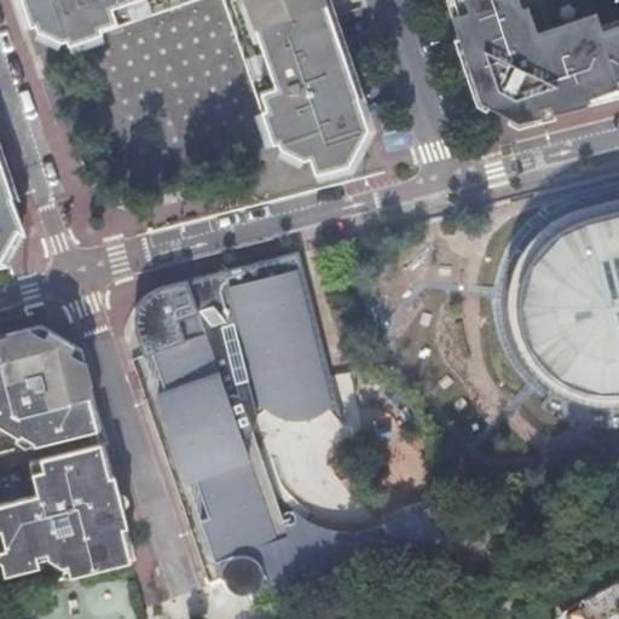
[(19,0),(28,25),(65,44),(100,32),(98,27),(115,22),(114,17),(126,12),(122,3),(128,0),(243,0),(244,3),(250,22),(256,40),(273,86),(258,91),(264,108),(260,109),(272,144),(308,162),(312,172),(346,163),(366,126),(327,12),(322,0),(19,0)]
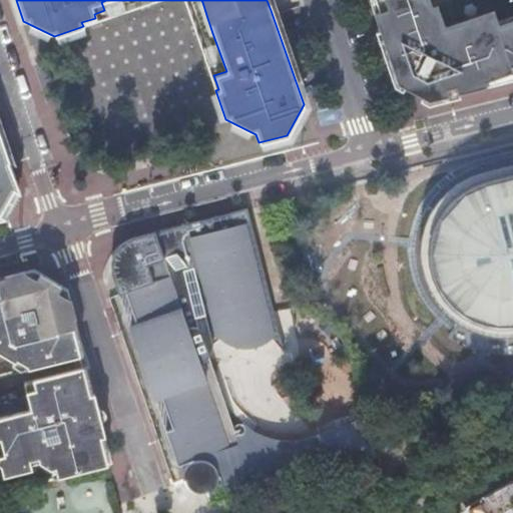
[(367,0),(378,31),(396,84),(397,84),(427,100),(477,87),(512,78),(512,19),(495,26),(493,20),(490,12),(461,21),(448,26),(441,29),(434,7),(428,9),(425,0),(367,0)]
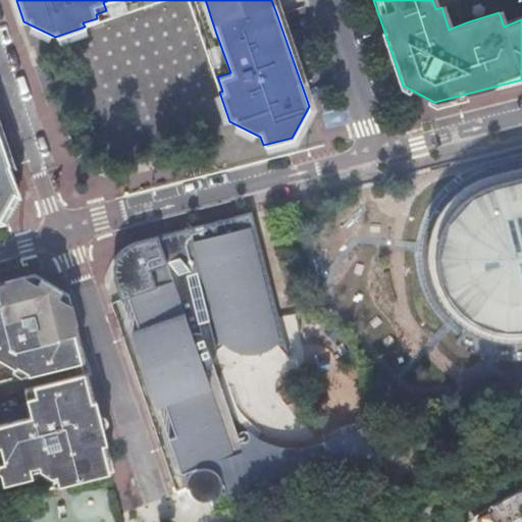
[(521,13),(502,20),(504,27),(521,19),(521,13)]
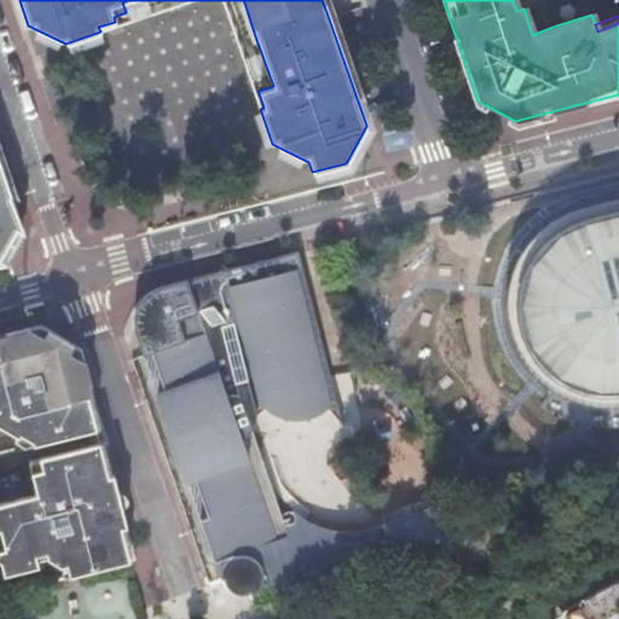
[(254,41),(256,40),(250,22),(243,24),(254,41)]
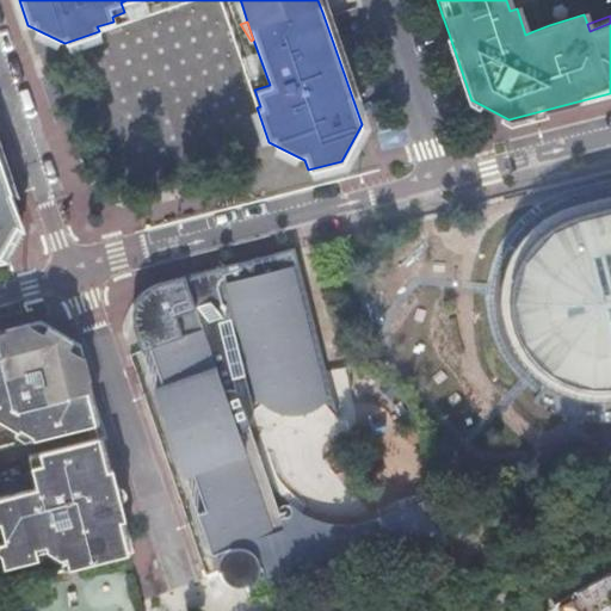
[(0,261),(1,260),(19,227),(20,226),(20,224),(20,223),(0,165),(0,261)]
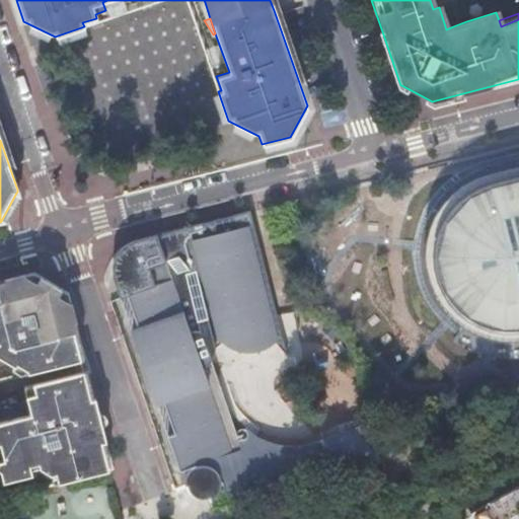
[(518,163),(488,171),(478,174),(482,183),(490,180),(503,177),(505,186),(512,183),(510,175),(518,172),(518,163)]
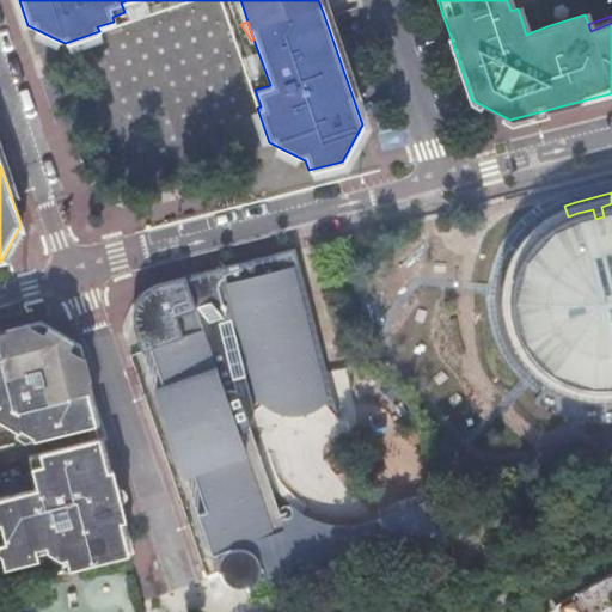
[(611,203),(601,207),(604,216),(595,219),(593,209),(577,213),(568,216),(555,222),(542,231),(532,240),(524,252),(516,267),(512,281),(510,298),(510,311),(514,324),(519,340),(527,353),(537,363),(549,373),(564,383),(580,387),(594,389),(611,389),(611,387),(611,203)]
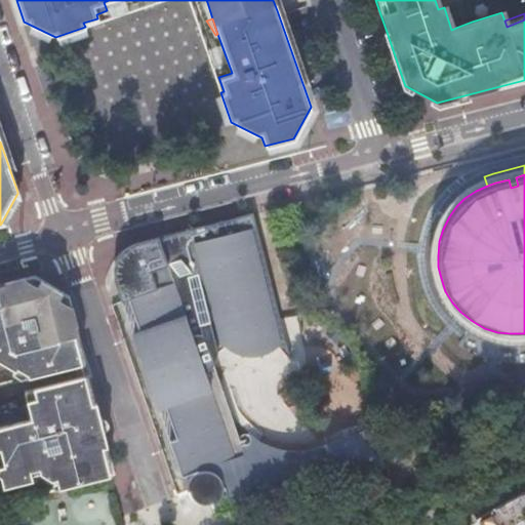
[(522,344),(524,342),(524,335),(524,333),(510,333),(497,332),(484,328),(471,320),(460,312),(452,303),(445,291),(441,278),(438,267),(438,255),(439,241),(443,229),(449,216),(456,206),(465,198),(476,191),(487,186),(484,176),(483,176),(472,183),(457,192),(444,206),(437,219),(431,235),(430,242),(428,254),(429,268),(432,283),(438,298),(447,312),(456,322),(470,331),(478,335),(492,340),(506,344),(522,344)]
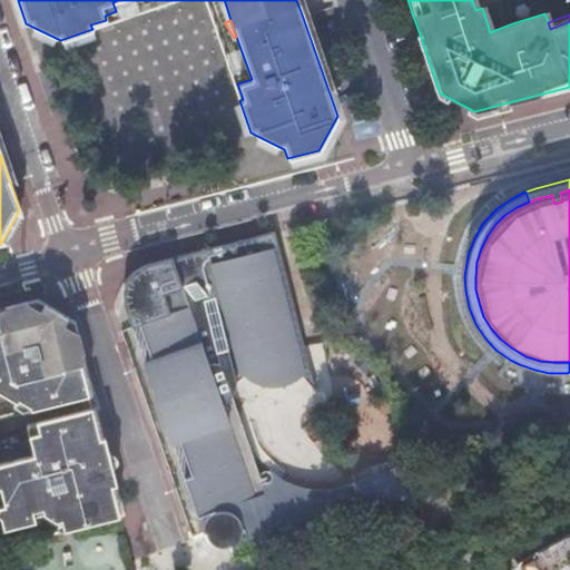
[(144,364),(170,442),(178,439),(190,475),(183,479),(196,518),(209,513),(209,514),(205,519),(203,524),(202,532),(205,539),(209,543),(212,546),(218,548),(224,550),(229,548),(234,546),(238,542),(242,536),(242,531),(243,531),(247,542),(267,536),(263,524),(244,531),(238,514),(257,508),(254,498),(265,494),(258,477),(228,389),(243,375),(245,377),(254,384),(263,387),(268,389),(281,389),(291,386),(301,381),(303,379),(313,391),(314,390),(303,345),(274,232),(274,233),(190,254),(195,272),(178,278),(175,267),(172,258),(141,265),(138,267),(134,269),(126,279),(123,288),(121,301),(130,327),(138,324),(151,362),(144,364)]
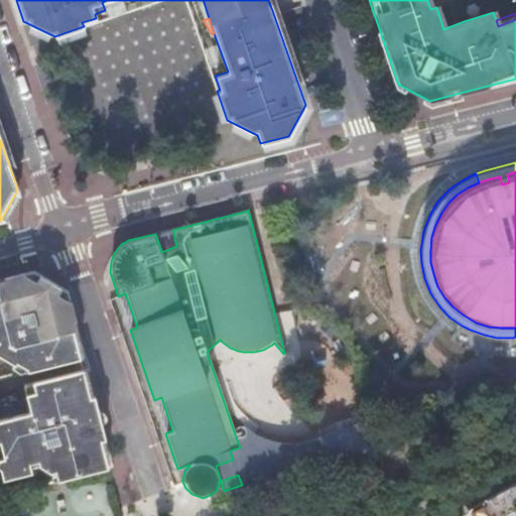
[(128,240),(155,234),(158,242),(161,252),(176,246),(172,230),(248,211),(248,210),(171,229),(155,233),(134,238),(133,238),(132,239),(131,239),(130,239),(128,240)]
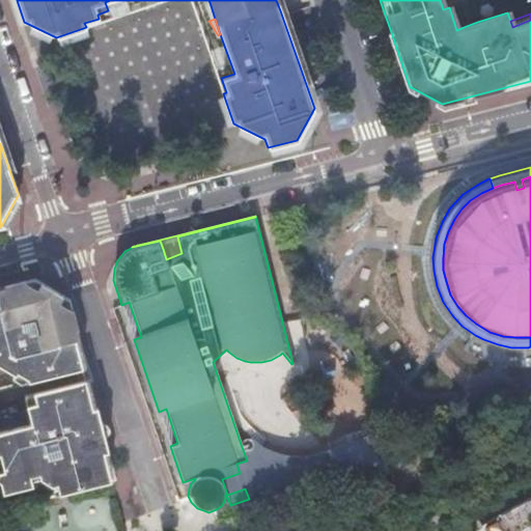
[(36,288),(38,285),(40,282),(34,278),(25,280),(25,281),(29,284),(36,288)]
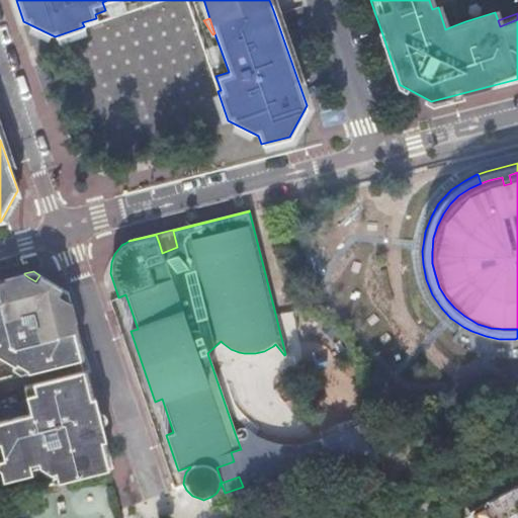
[(1,282),(1,284),(28,277),(24,274),(24,273),(4,278),(4,281),(1,282)]
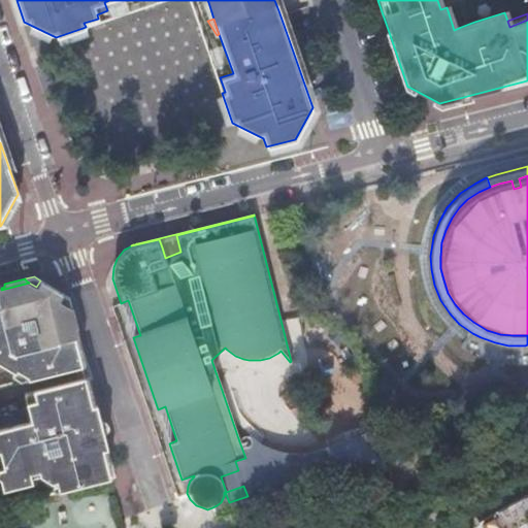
[(40,281),(38,284),(61,296),(62,293),(40,281)]
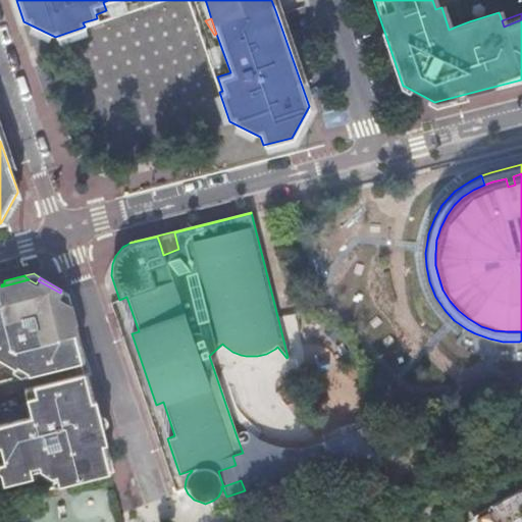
[(72,324),(75,323),(68,303),(57,297),(60,293),(38,280),(36,283),(29,279),(1,286),(21,369),(27,372),(28,375),(81,361),(73,333),(74,332),(72,324)]
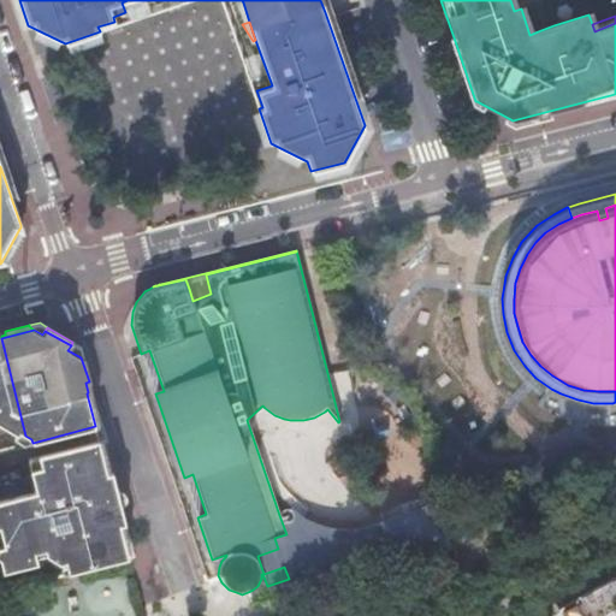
[(19,432),(25,436),(1,338),(0,337),(0,424),(17,434),(19,432)]
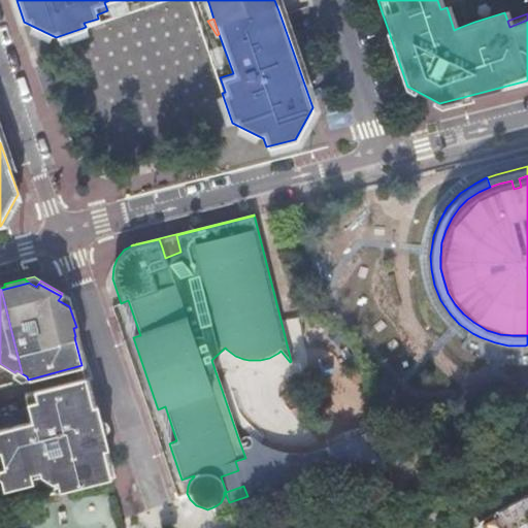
[(69,297),(65,295),(62,293),(61,296),(58,300),(69,306),(70,306),(71,306),(69,297)]
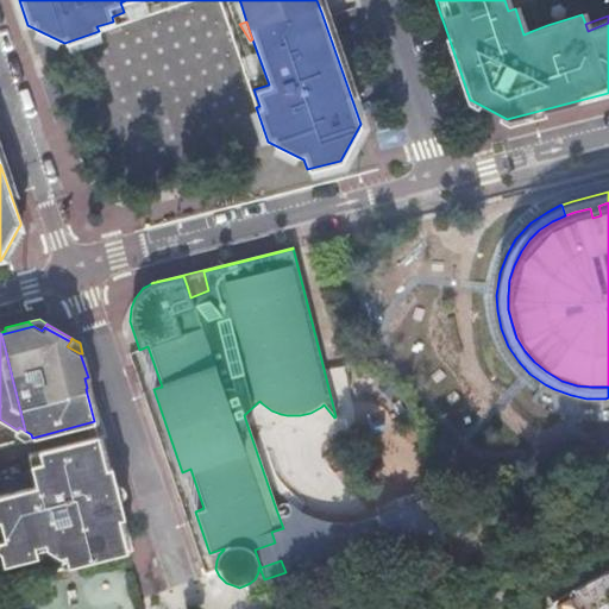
[(27,439),(25,431),(19,427),(17,429),(13,434),(22,439),(23,440),(27,439)]
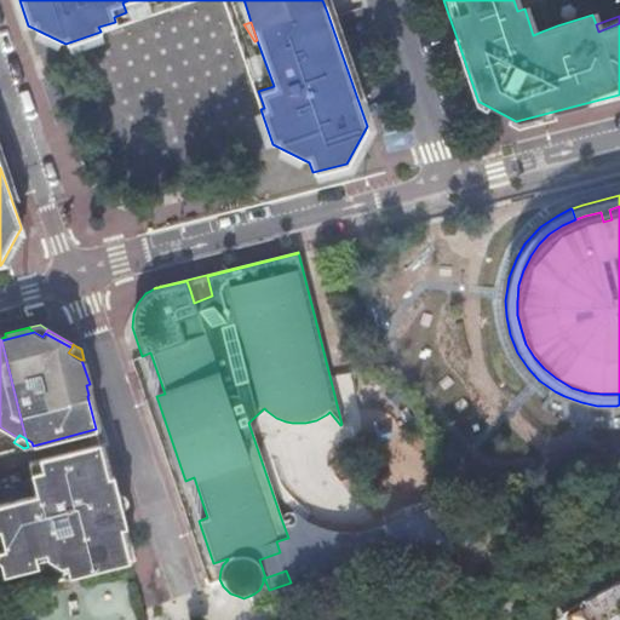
[(41,470),(30,472),(36,495),(0,504),(0,563),(4,575),(16,573),(38,567),(36,562),(35,556),(45,554),(46,560),(59,567),(65,566),(68,577),(128,561),(120,528),(126,527),(121,511),(116,492),(113,476),(108,477),(99,443),(38,459),(41,470)]
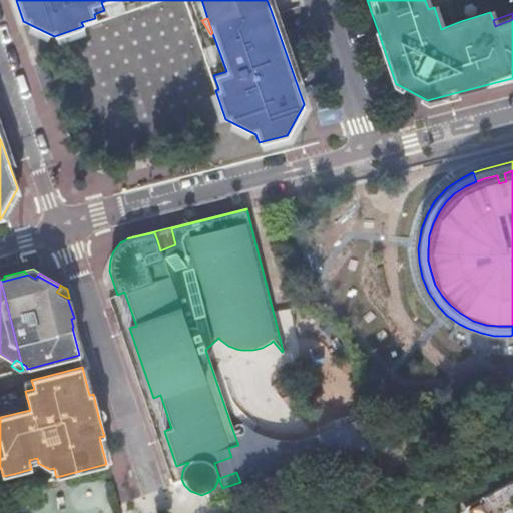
[(31,380),(23,382),(25,391),(34,389),(31,380)]
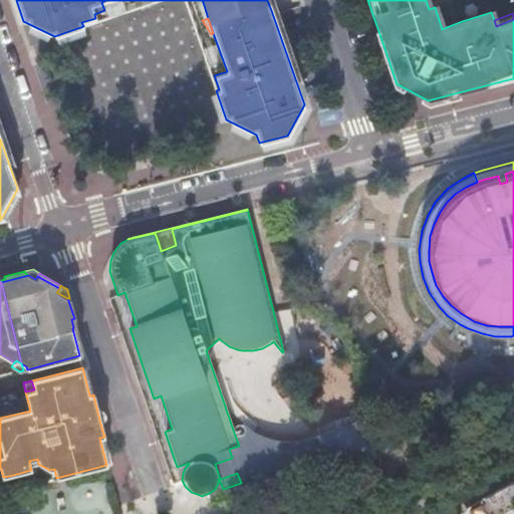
[(237,473),(241,483),(318,456),(311,437),(299,441),(282,441),(272,439),(261,436),(251,431),(245,426),(233,430),(239,446),(229,449),(232,458),(215,464),(220,479),(237,473)]
